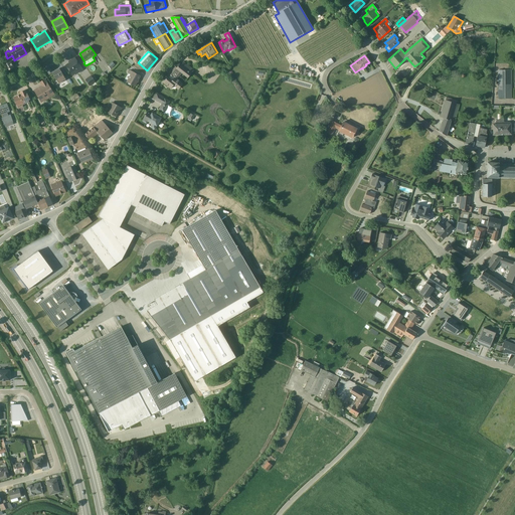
[(79,72),(83,70),(74,57),(70,60),(71,61),(65,65),(72,75),(78,71),(79,72)]
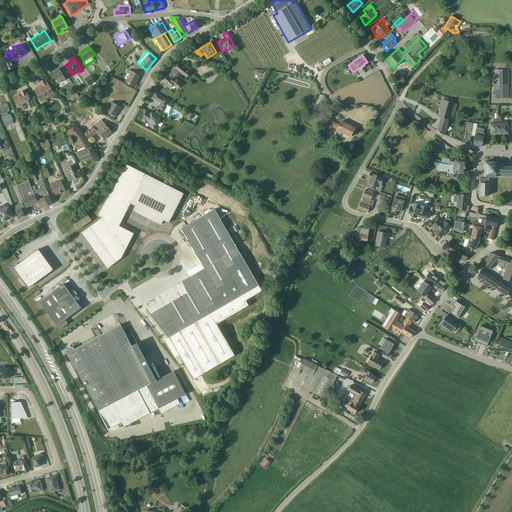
[(331,62),(328,58),(322,62),(325,67),(331,62)]
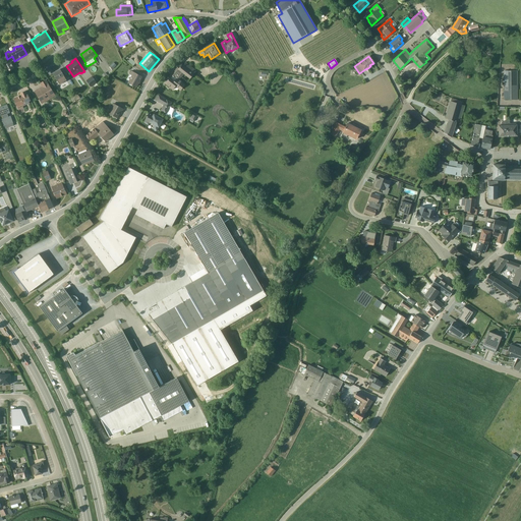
[(4,66),(7,72),(13,68),(10,62),(4,66)]
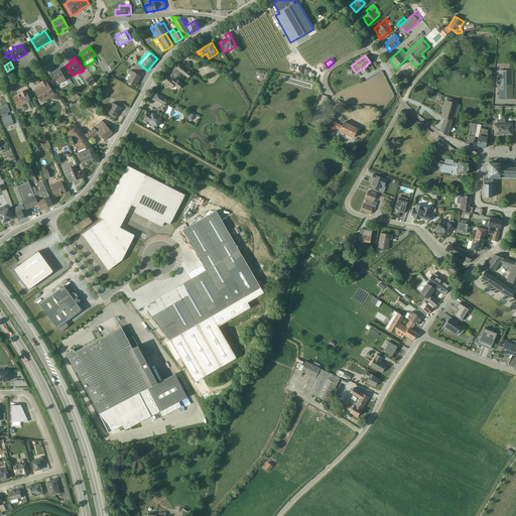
[(175,67),(172,71),(179,77),(181,74),(187,79),(195,71),(183,62),(181,66),(179,65),(177,68),(175,67)]
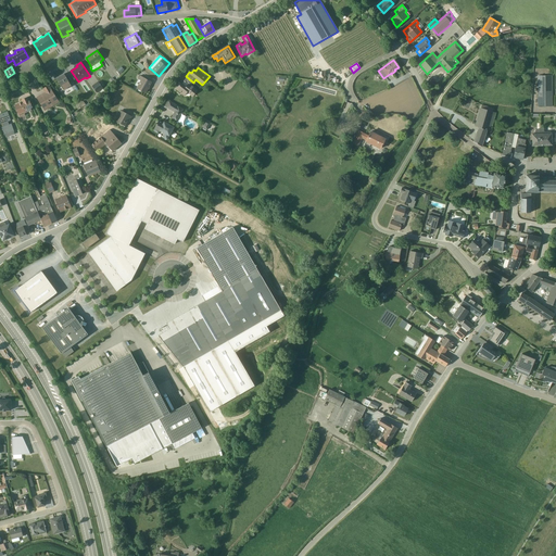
[(71,86),(64,74),(55,78),(63,90),(71,86)]
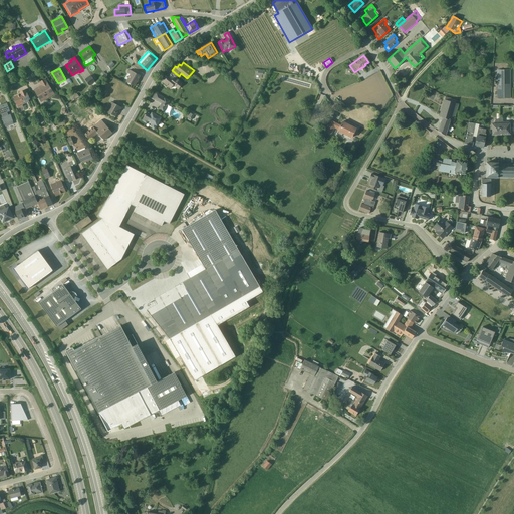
[(140,76),(130,70),(127,73),(130,74),(125,81),(134,86),(140,76)]
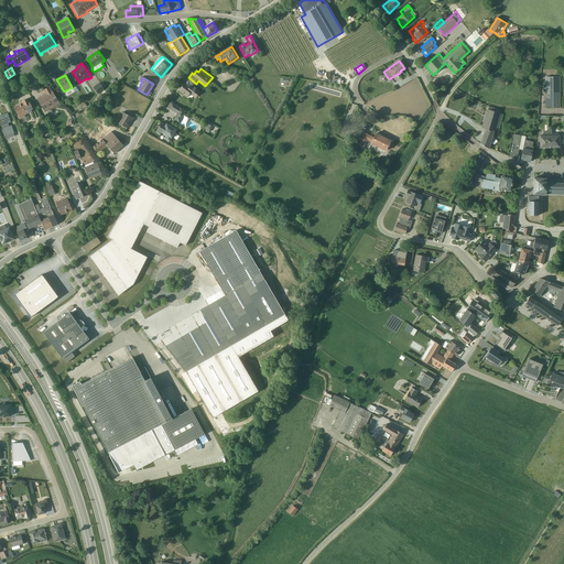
[(197,88),(194,87),(196,84),(188,77),(185,82),(186,83),(184,85),(183,84),(179,90),(186,97),(190,94),(195,98),(199,93),(196,89),(197,88)]
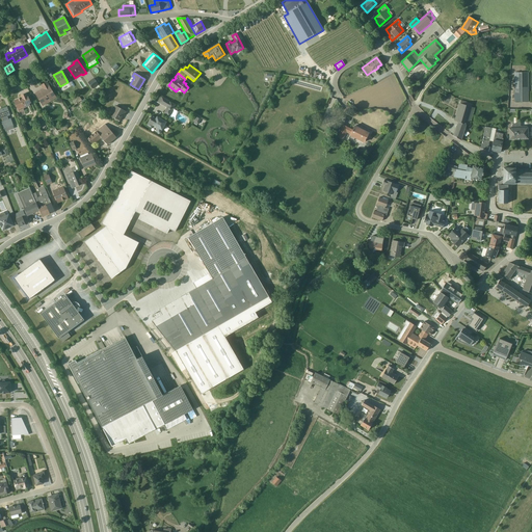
[(528,73),(513,73),(513,102),(528,102),(528,73)]
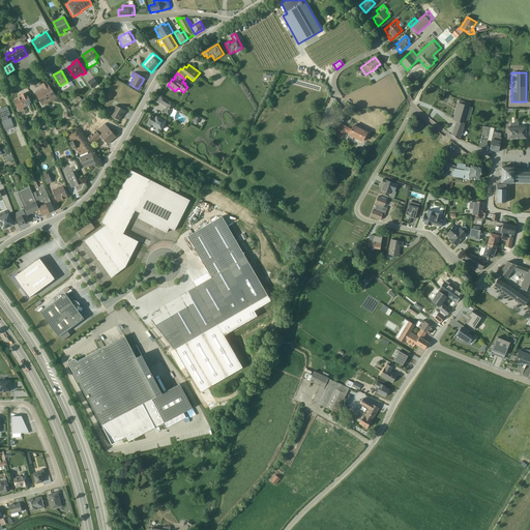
[(97,85),(93,78),(87,82),(92,89),(97,85)]
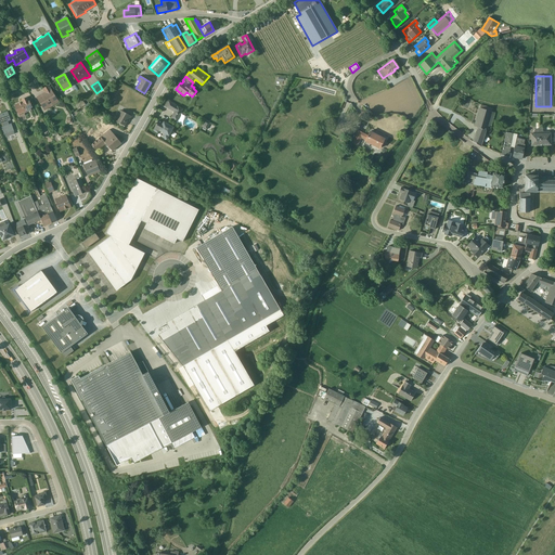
[(60,102),(49,85),(42,89),(44,92),(36,98),(44,111),(60,102)]
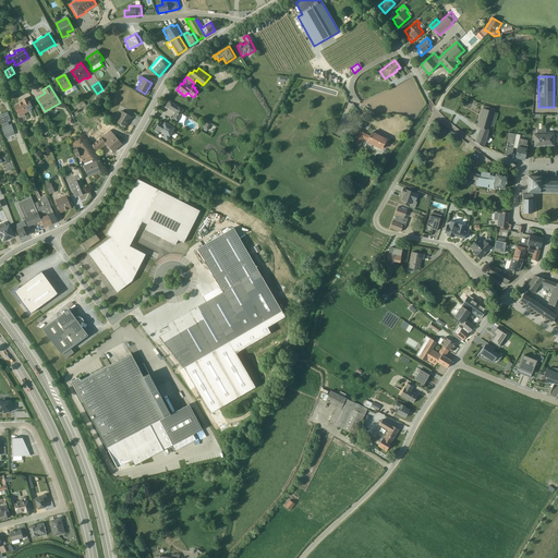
[(28,97),(21,100),(21,102),(14,106),(20,118),(25,116),(24,113),(32,110),(31,109),(33,108),(28,97)]
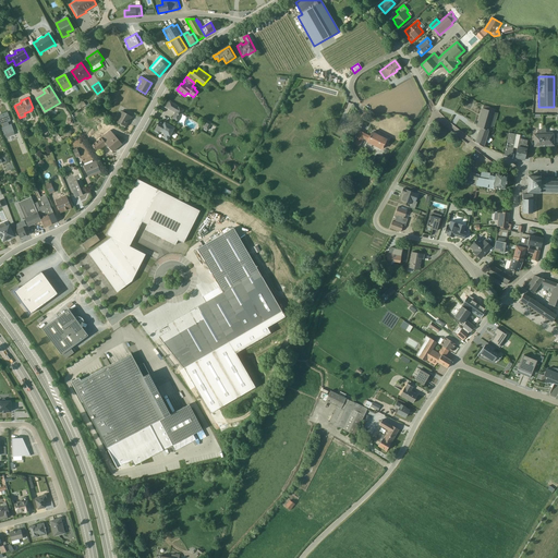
[(177,106),(169,102),(167,108),(174,112),(171,119),(178,122),(184,110),(178,107),(177,107),(177,106)]
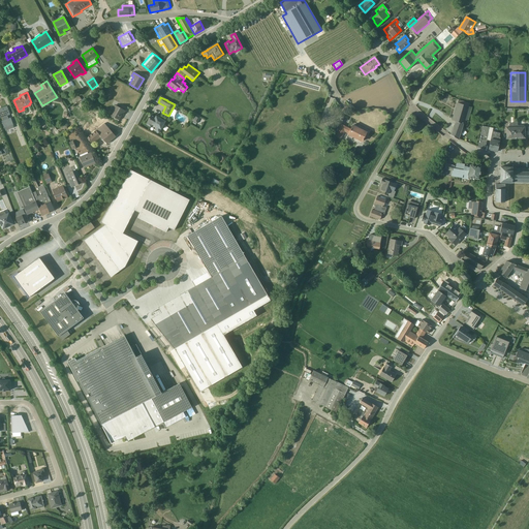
[(469,103),(458,99),(452,119),(452,120),(455,122),(449,135),(458,139),(469,103)]
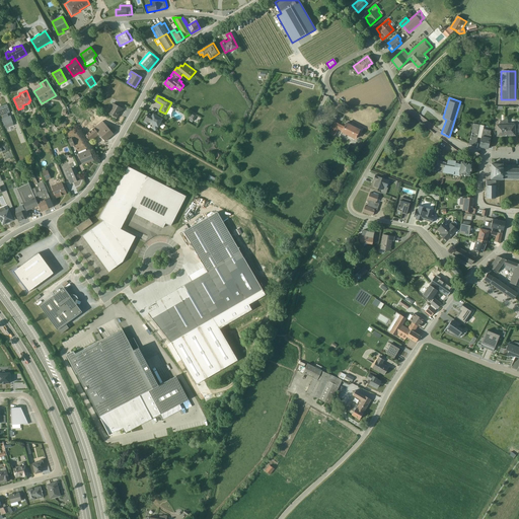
[(113,103),(107,113),(113,116),(112,117),(116,119),(119,115),(118,115),(120,112),(121,113),(123,108),(113,103)]
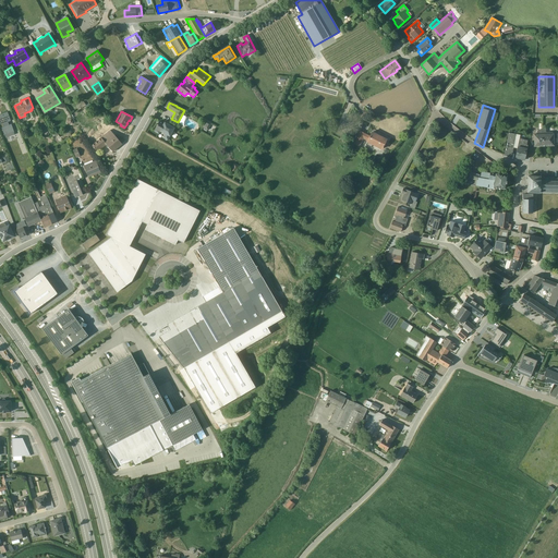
[(7,112),(0,114),(0,123),(0,124),(2,124),(3,126),(1,128),(5,138),(14,134),(14,132),(11,124),(9,125),(8,122),(10,121),(11,121),(8,112),(7,112)]
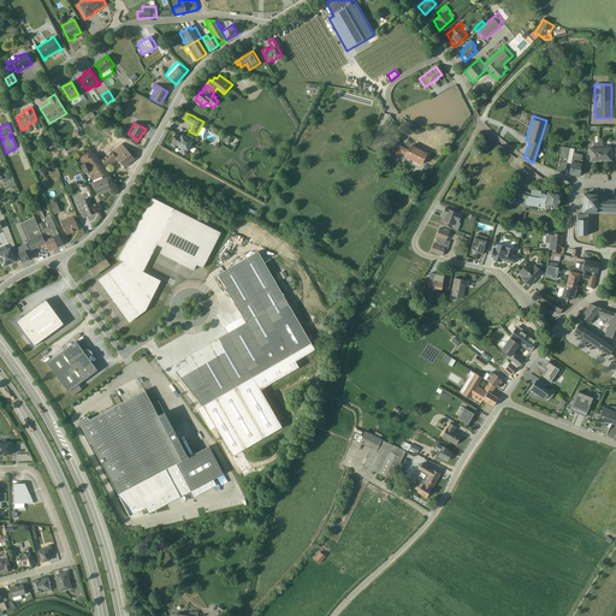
[(176,134),(171,142),(171,143),(170,146),(175,148),(177,146),(182,148),(179,152),(185,155),(187,153),(185,152),(187,150),(187,152),(193,141),(182,135),(181,137),(176,134)]
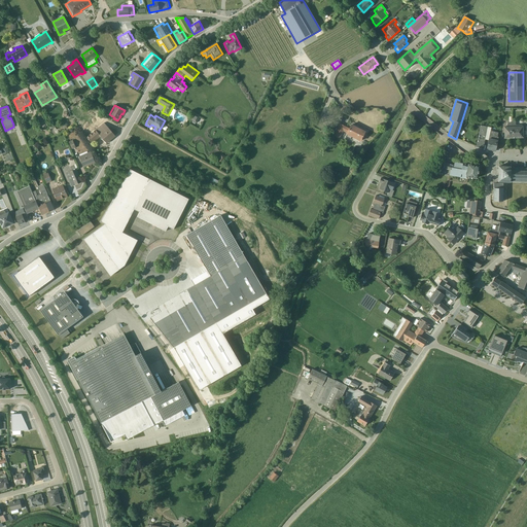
[(200,124),(202,119),(195,115),(192,120),(200,124)]
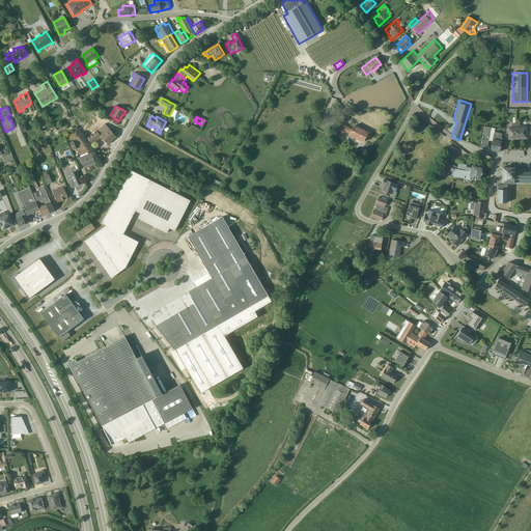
[(512,123),(511,124),(510,127),(510,128),(507,128),(507,140),(527,139),(527,136),(530,136),(530,128),(525,128),(525,126),(519,126),(519,122),(515,122),(515,118),(512,118),(512,123)]
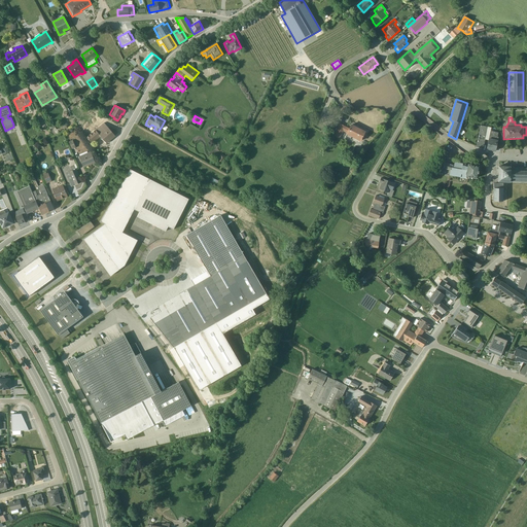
[(95,131),(86,137),(92,144),(100,137),(106,143),(115,136),(104,123),(98,128),(98,127),(94,130),(95,131)]
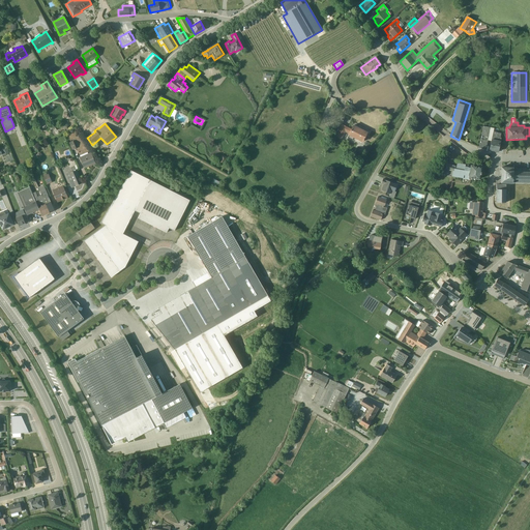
[(342,125),(341,127),(335,137),(341,140),(345,133),(348,134),(348,135),(349,135),(347,138),(352,140),(353,138),(361,142),(366,133),(353,125),(350,129),(342,125)]
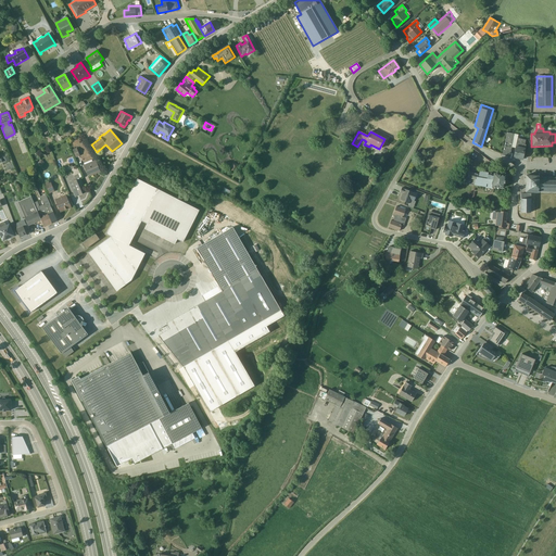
[(506,133),(502,155),(509,156),(510,148),(514,134),(506,133)]
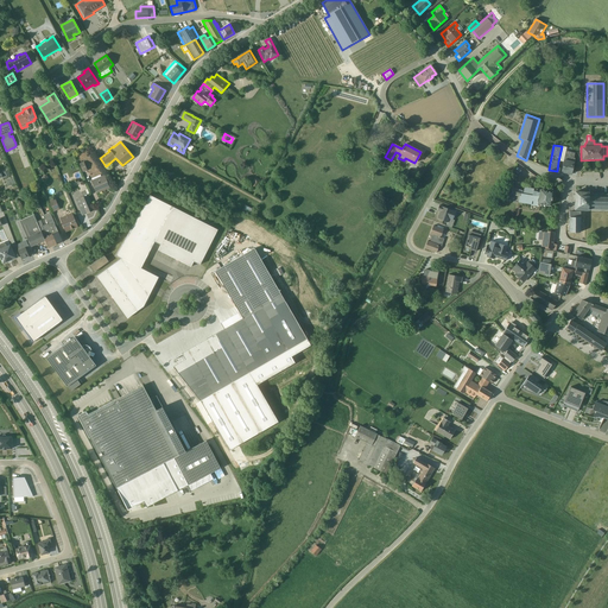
[(561,172),(571,175),(575,158),(574,158),(574,153),(565,151),(565,147),(562,146),(558,162),(563,162),(561,172)]
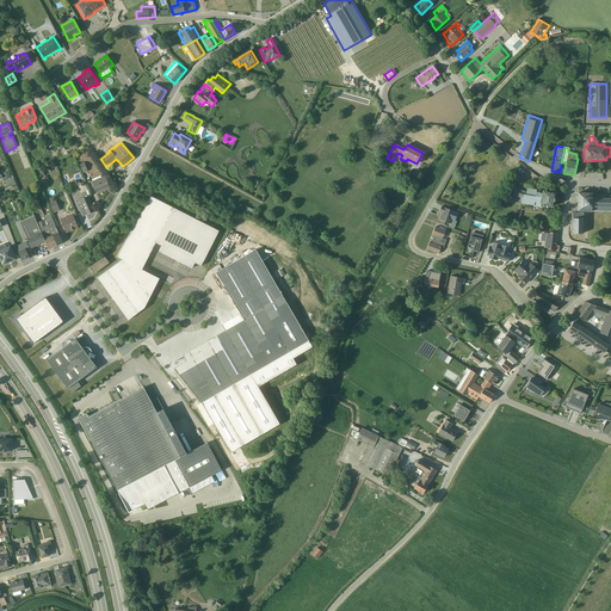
[(110,189),(105,176),(92,181),(97,195),(98,195),(110,189)]
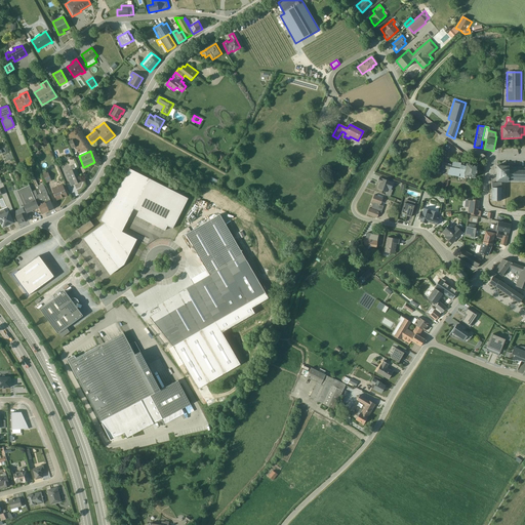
[(437,161),(436,168),(441,169),(441,168),(448,170),(447,174),(458,176),(458,177),(463,178),(463,175),(474,177),(476,166),(476,165),(466,164),(465,166),(462,166),(463,163),(452,161),(451,166),(451,165),(451,164),(437,161)]
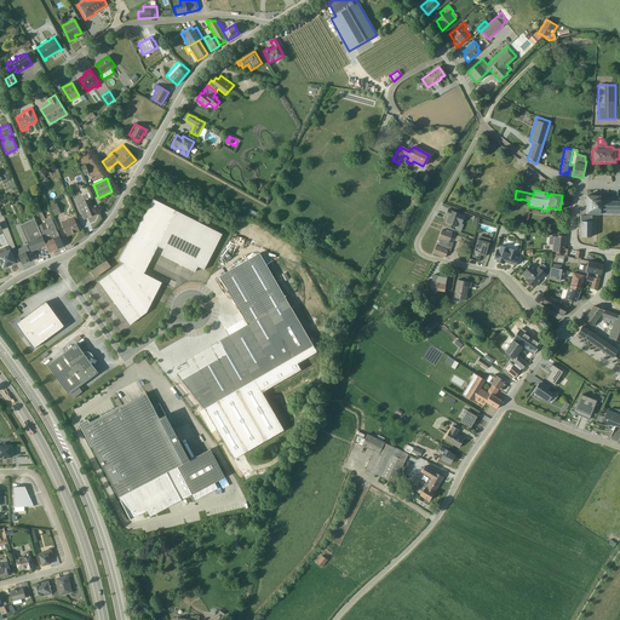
[(91,197),(90,193),(82,196),(85,200),(76,204),(84,220),(97,214),(90,199),(91,197)]
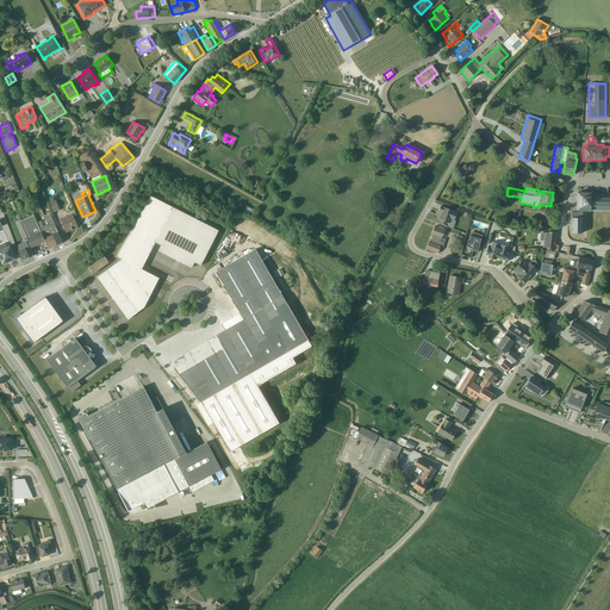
[(590,193),(577,193),(576,201),(576,211),(587,211),(590,211),(590,210),(609,210),(609,194),(590,194),(590,193)]
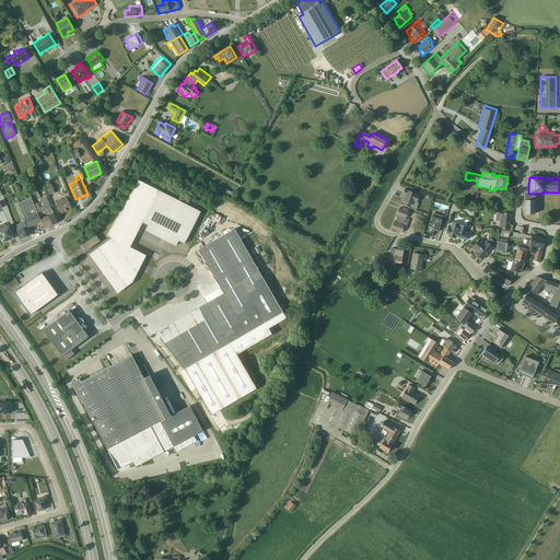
[(146,255),(129,247),(142,222),(148,225),(146,231),(176,246),(178,241),(184,244),(200,212),(159,190),(138,181),(107,235),(112,237),(90,255),(118,293),(132,282),(146,255)]
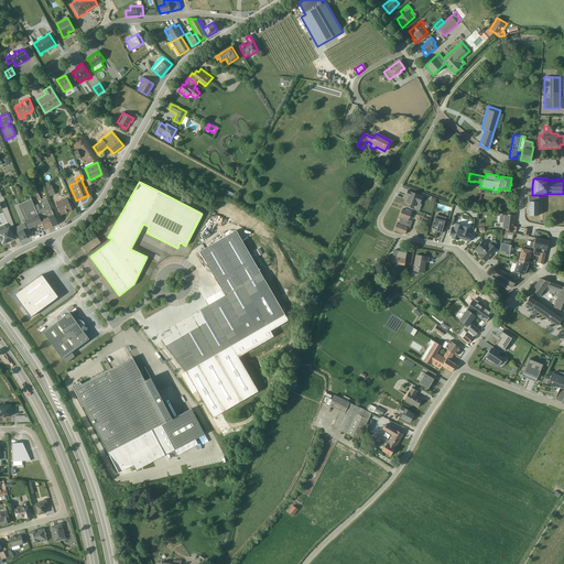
[(51,185),(51,184),(46,185),(46,187),(50,196),(55,194),(52,185),(51,185)]
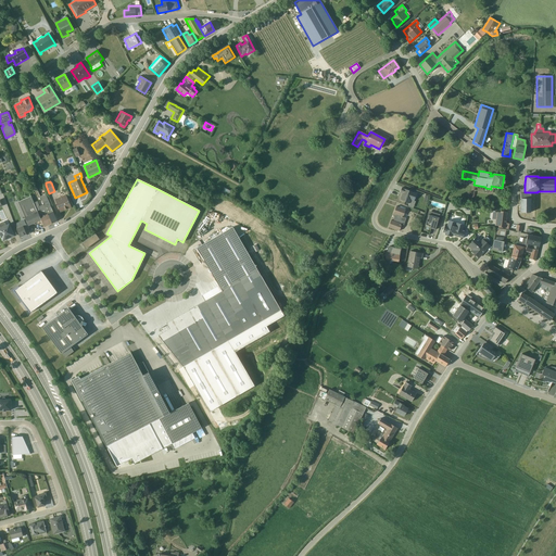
[(401,188),(400,192),(402,193),(400,200),(409,203),(411,200),(414,201),(416,193),(401,188)]
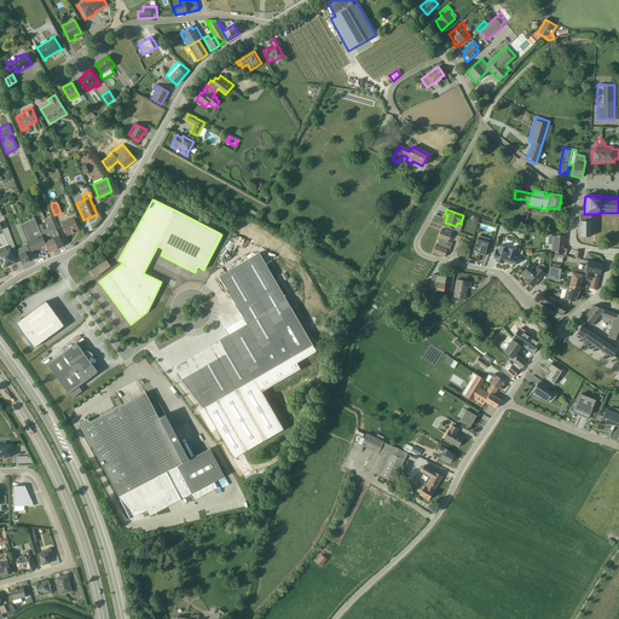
[(45,219),(48,227),(58,248),(64,246),(51,217),(45,219)]
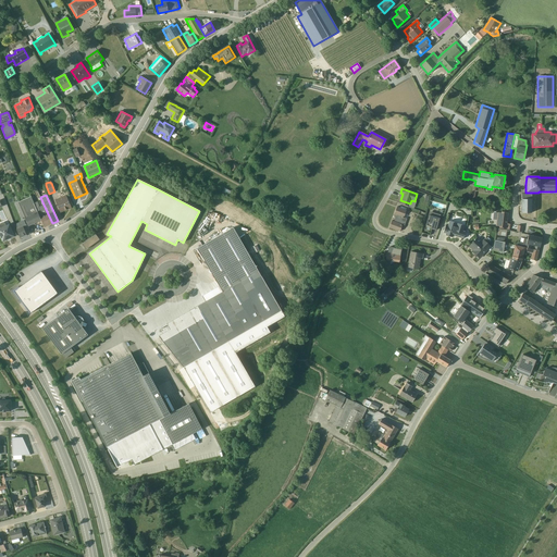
[(72,208),(66,195),(54,200),(60,213),(72,208)]
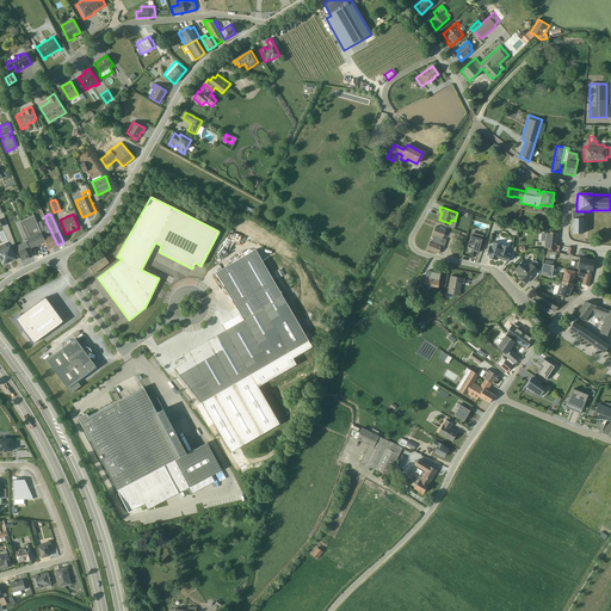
[(582,214),(572,214),(572,233),(582,234),(582,214)]
